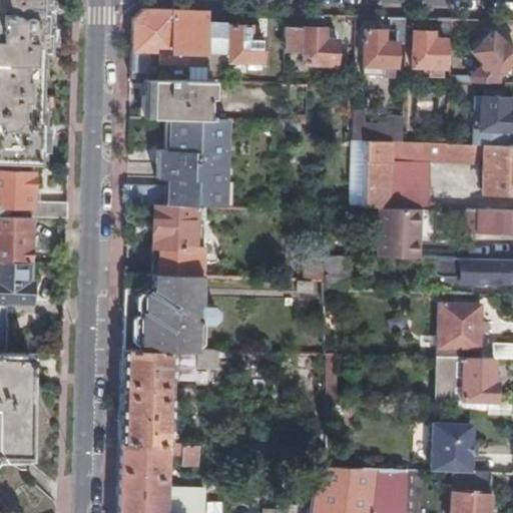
[(0,0),(0,161),(21,162),(35,162),(35,149),(41,149),(42,127),(38,127),(39,107),(35,107),(37,53),(45,53),(45,31),(42,31),(42,10),(39,10),(38,0),(0,0)]
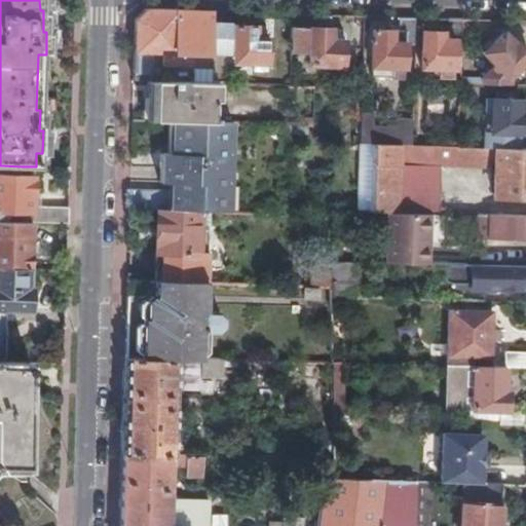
[(213,25),(214,11),(178,10),(147,9),(137,20),(136,49),(136,71),(152,71),(153,52),(212,53),(212,51),(213,25)]
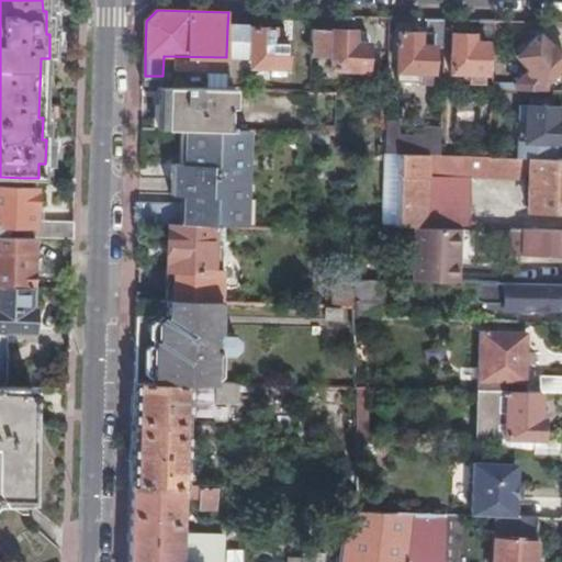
[(434,47),(445,47),(447,20),(428,19),(427,33),(400,33),(396,81),(434,82),(434,47)]
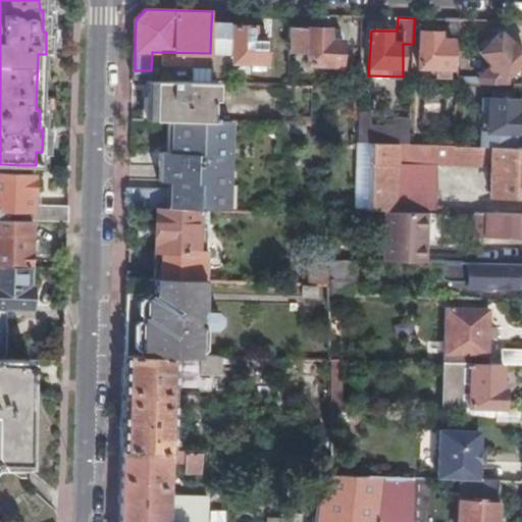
[(460,42),(460,19),(446,19),(446,41),(439,41),(439,33),(420,33),(418,66),(452,67),(453,41),(460,42)]
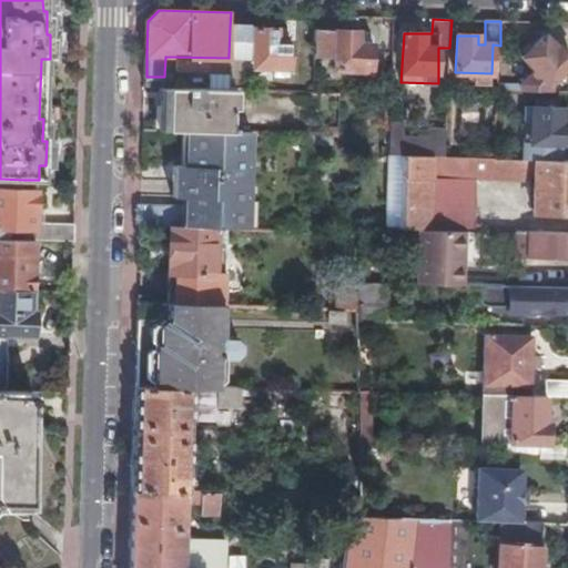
[(277,28),(230,27),(229,56),(254,57),(254,67),(290,67),(291,42),(277,41),(277,28)]
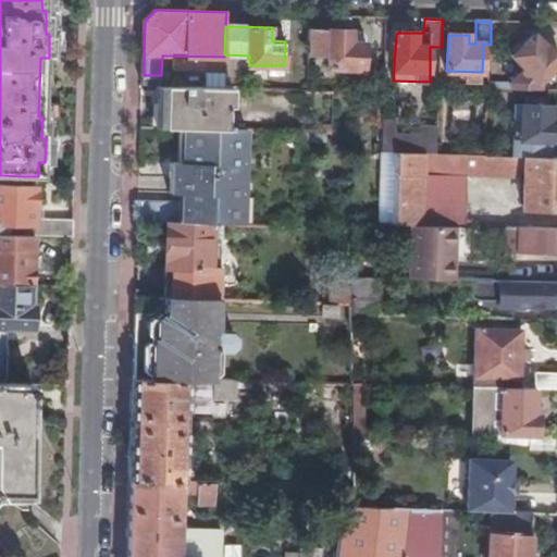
[(351,29),(310,28),(309,56),(330,57),(329,67),(364,67),(366,34),(364,33),(351,32),(351,29)]
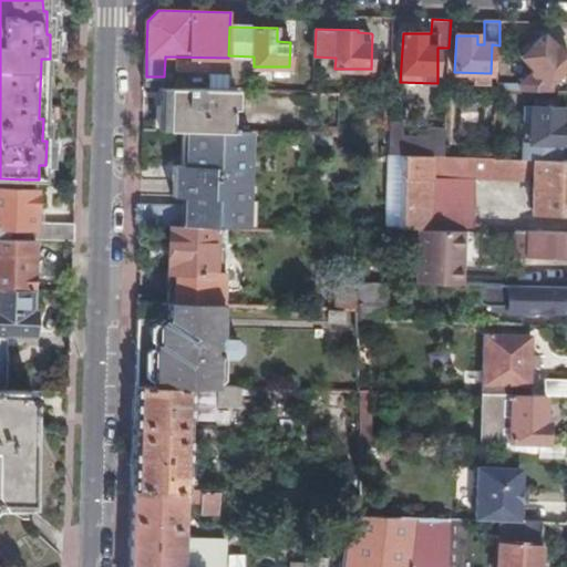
[(521,91),(550,91),(550,82),(566,65),(566,55),(558,45),(555,48),(544,35),(522,57),(535,71),(521,84),(521,91)]
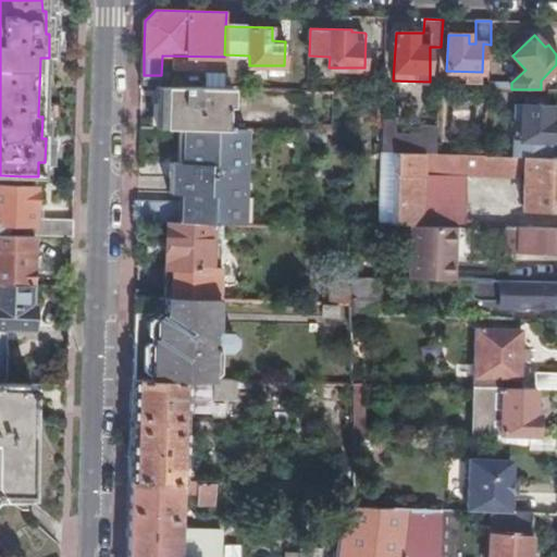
[(224,78),(224,72),(210,72),(210,70),(174,69),(173,85),(224,87),(224,78)]
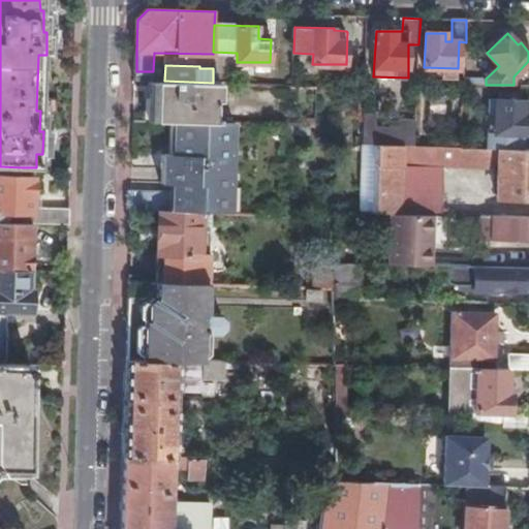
[(221,100),(221,83),(213,83),(164,81),(157,81),(156,121),(179,122),(219,123),(219,117),(216,117),(216,100),(221,100)]
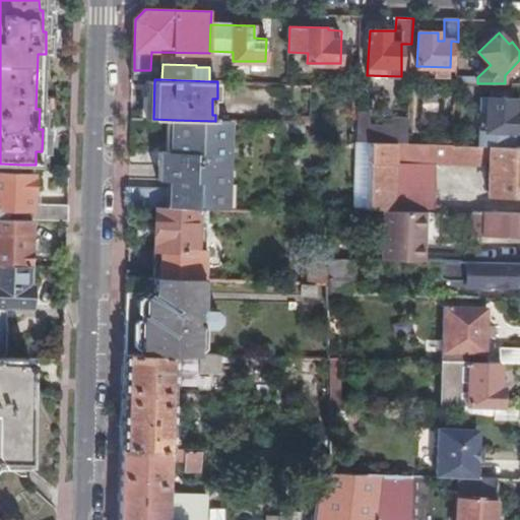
[(480,147),(519,147),(519,111),(515,111),(516,99),(512,99),(511,90),(493,89),(493,96),(481,96),(480,147)]
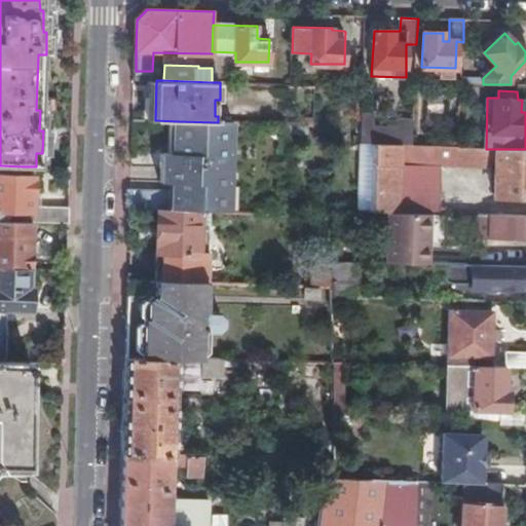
[(369,145),(375,146),(411,147),(412,120),(397,120),(396,127),(373,127),(373,115),(362,114),(360,145),(369,145)]
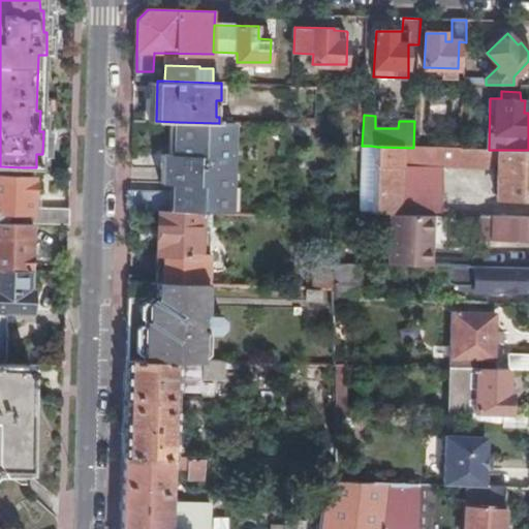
[(132,190),(131,211),(158,211),(209,213),(225,213),(227,186),(231,186),(235,123),(219,123),(179,122),(178,147),(175,148),(175,155),(162,155),(161,183),(174,184),(174,191),(132,190)]
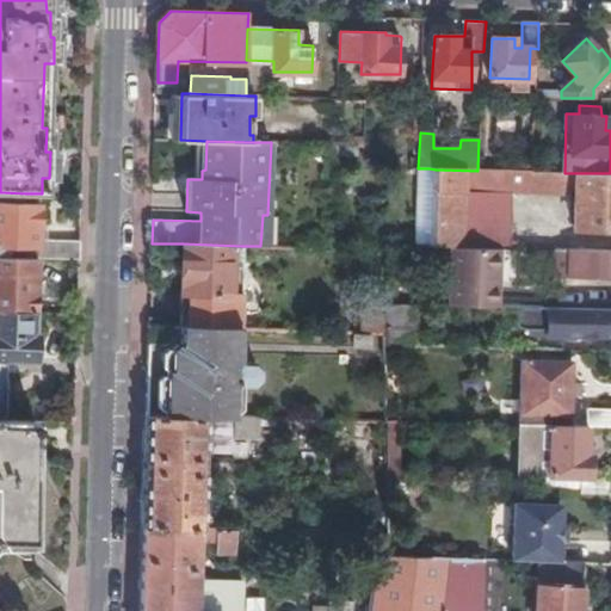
[(454,247),(501,248),(511,248),(513,192),(504,192),(504,195),(436,191),(436,170),(429,168),(429,246),(454,247)]
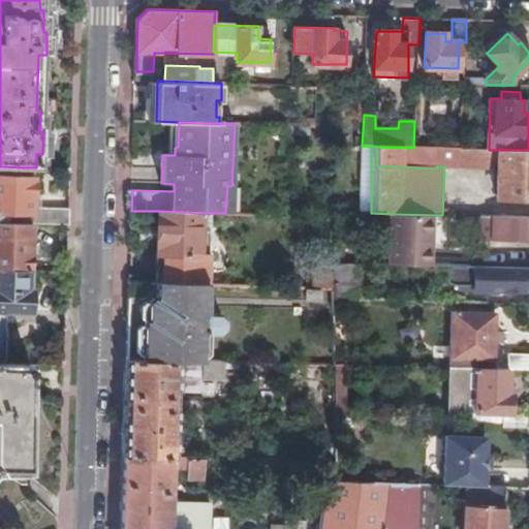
[(497,197),(528,197),(528,150),(489,150),(461,149),(413,148),(377,147),(377,165),(436,168),(436,166),(444,166),(498,168),(497,197)]
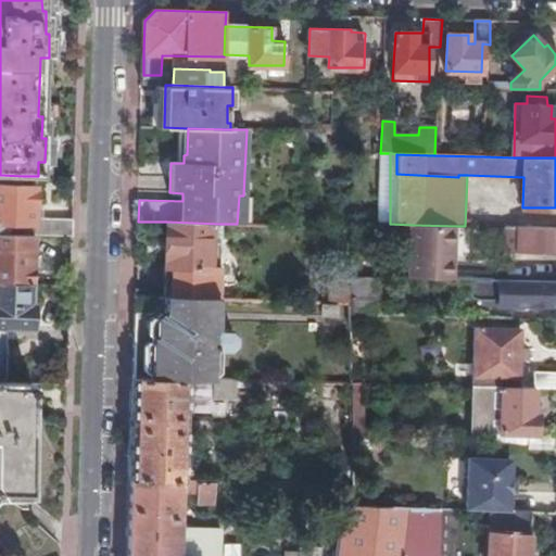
[(71,237),(72,220),(33,219),(34,188),(23,187),(23,176),(0,175),(0,235),(33,236),(71,237)]
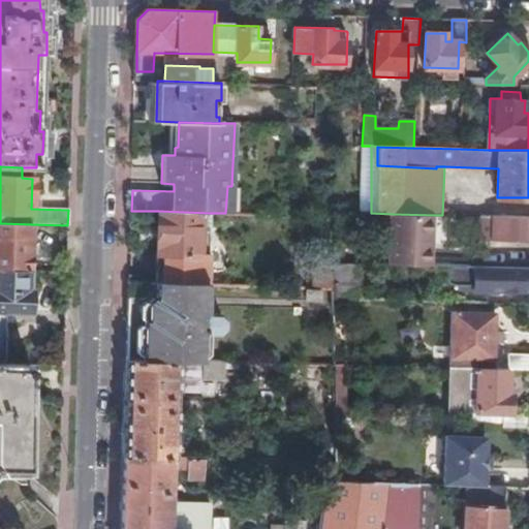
[(158,255),(158,283),(208,285),(209,213),(158,211),(157,255),(158,255)]
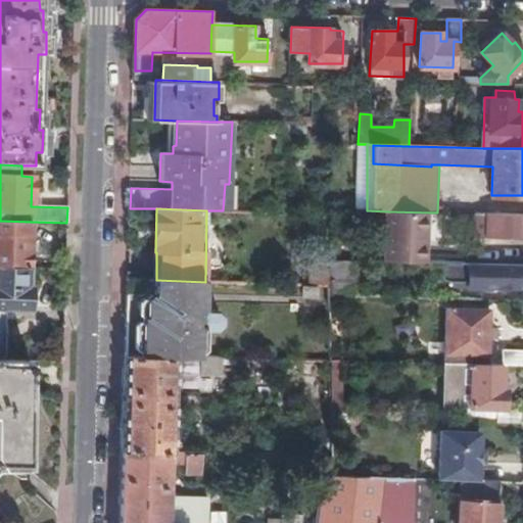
[(387,262),(428,263),(429,212),(388,211),(387,262)]
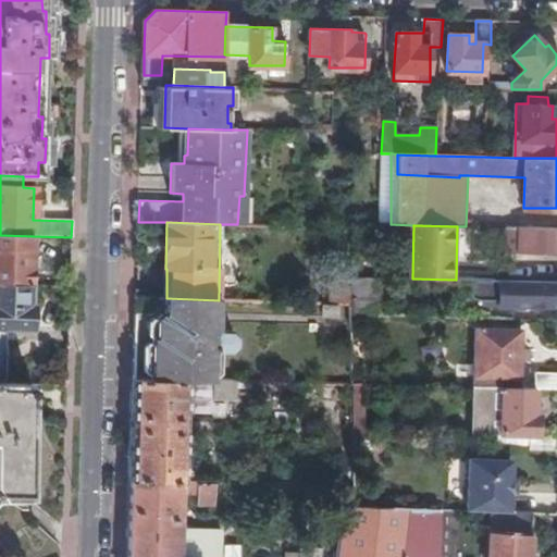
[(508,251),(556,254),(556,229),(505,227),(506,248),(508,251)]
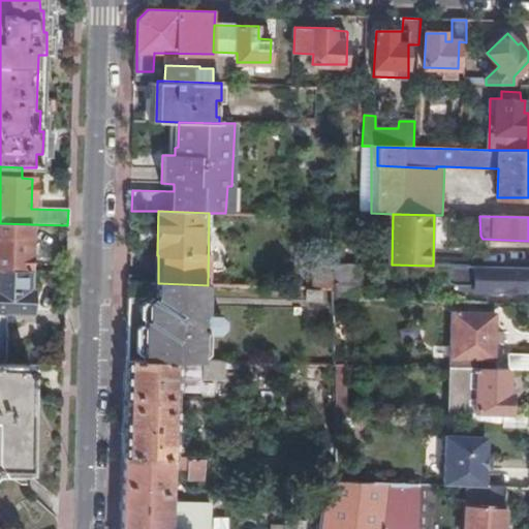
[(0,271),(28,272),(31,224),(0,223),(0,271)]
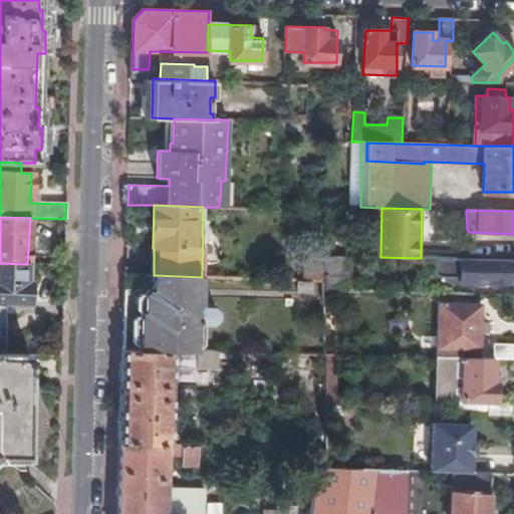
[(323,291),(342,291),(341,256),(323,256),(323,260),(323,280),(323,291)]
